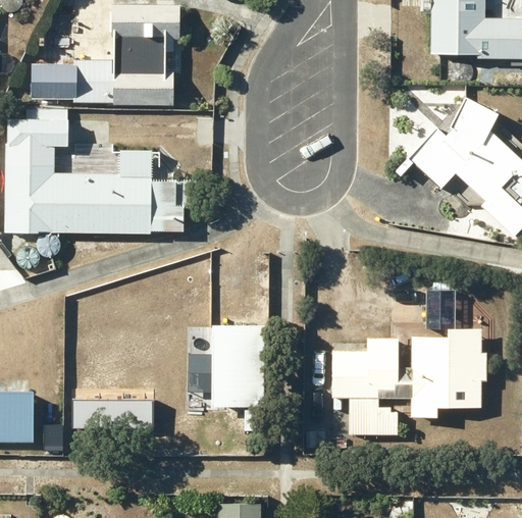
[(57,0),(58,10),(75,9),(74,0),(57,0)]
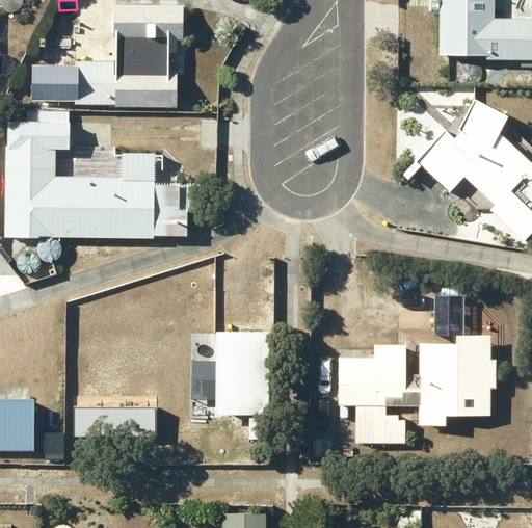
[(531,60),(531,18),(494,18),(494,0),(440,0),(439,54),(488,54),(488,59),(531,60)]
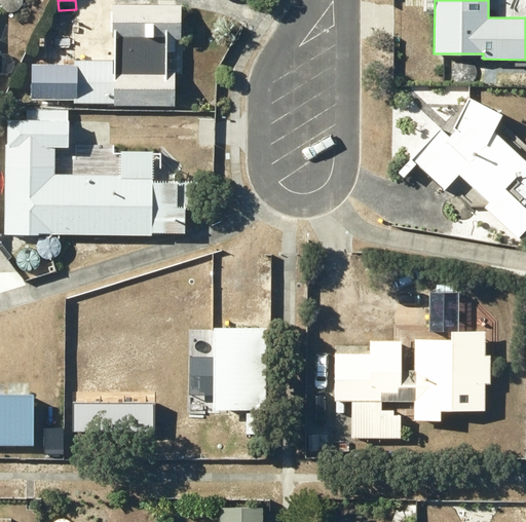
[(114,104),(114,106),(175,106),(175,72),(168,72),(168,50),(175,50),(175,37),(181,37),(181,5),(113,4),(113,62),(74,62),(74,67),(32,67),(32,100),(75,100),(75,104),(114,104)]
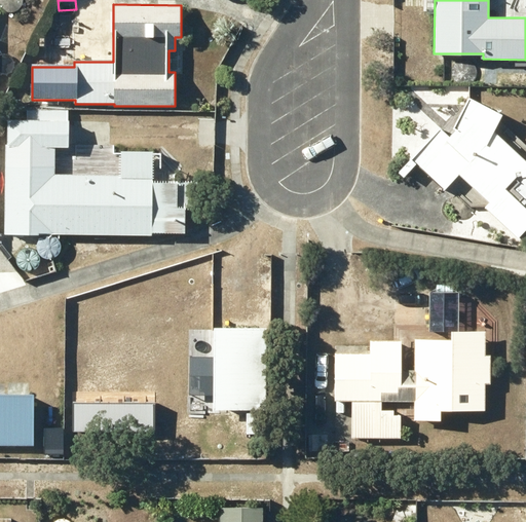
[(525,160),(493,132),(502,113),(470,97),(449,137),(440,128),(413,159),(446,189),(459,175),(489,202),(485,207),(519,236),(525,228),(525,160)]
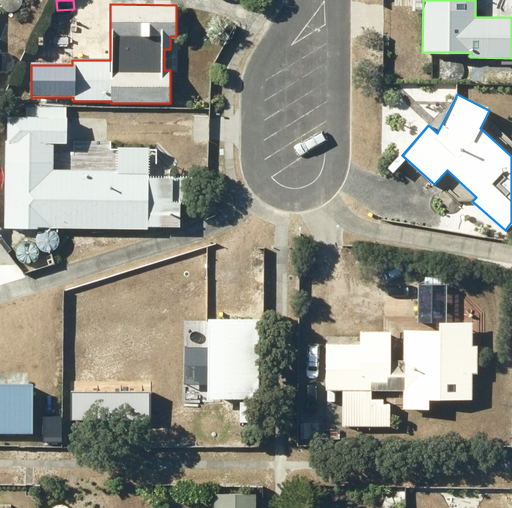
[(48,228),(145,228),(145,170),(47,170),(48,228)]
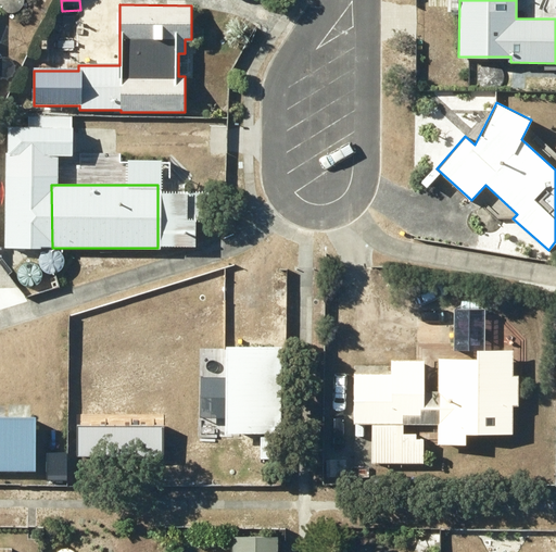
[(0,187),(0,249),(38,250),(38,188),(0,187)]
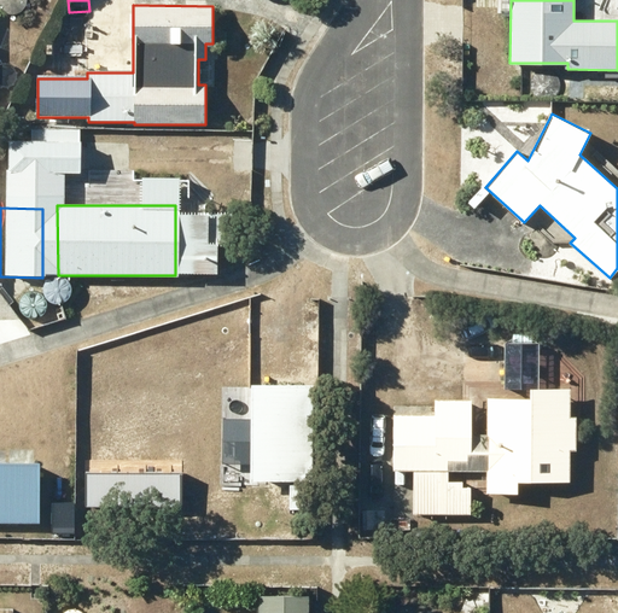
[(571,449),(576,449),(576,418),(570,418),(569,389),(537,389),(537,380),(520,363),(506,379),(506,390),(531,390),(531,400),(487,400),(488,437),(472,437),(472,400),(435,400),(435,416),(394,416),(395,472),(412,472),(413,515),(470,515),(470,489),(461,489),(461,483),(448,483),(448,472),(488,472),(488,494),(518,492),(518,482),(571,482),(571,449)]
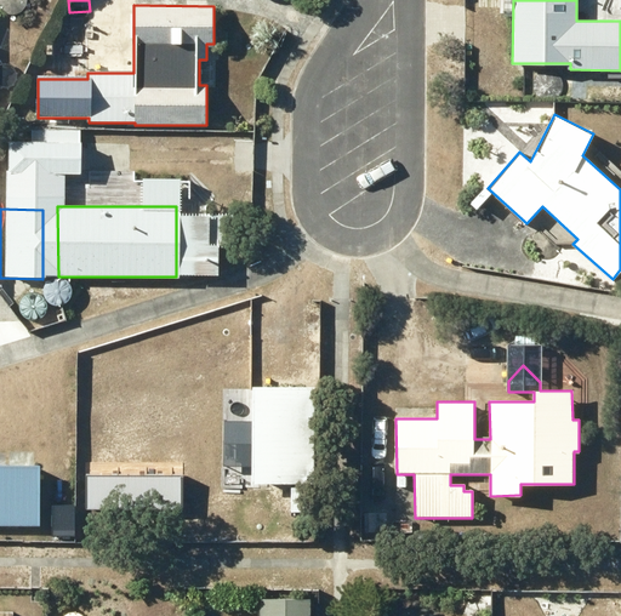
[(254,386),(251,484),(312,485),(314,387),(254,386)]
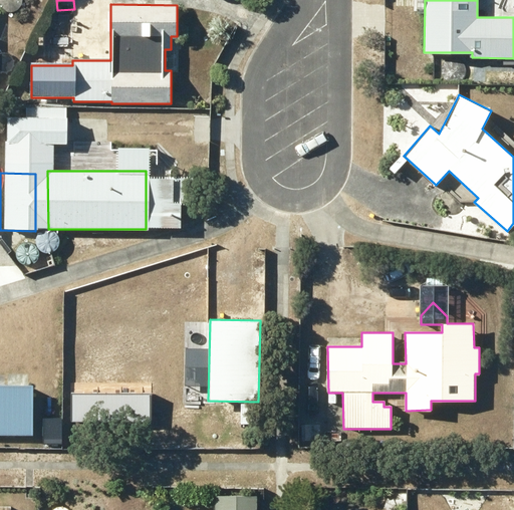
[(0,414),(28,415),(27,368),(0,367),(0,414)]
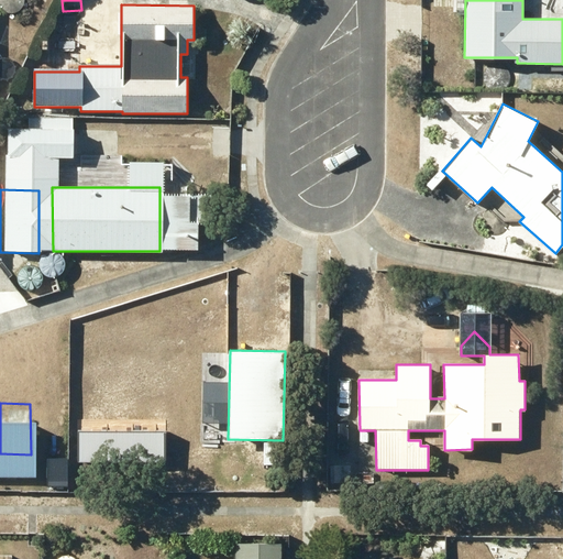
[(235,545),(234,558),(280,558),(282,546),(235,545)]
